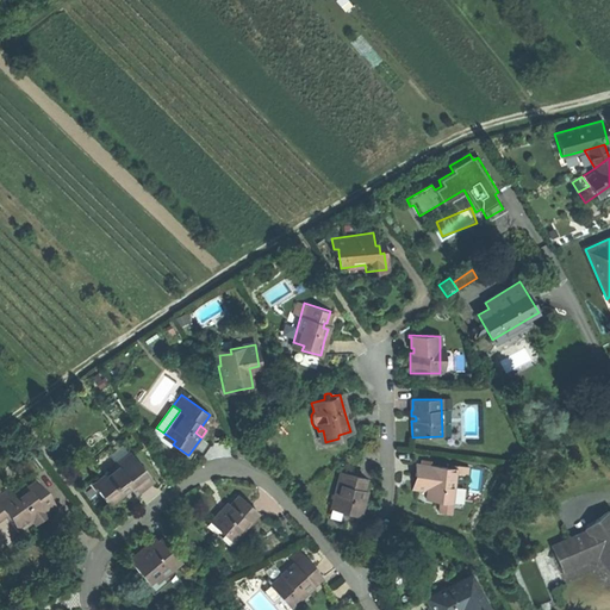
[(169,448),(173,444),(175,441),(163,433),(156,428),(151,435),(169,448)]
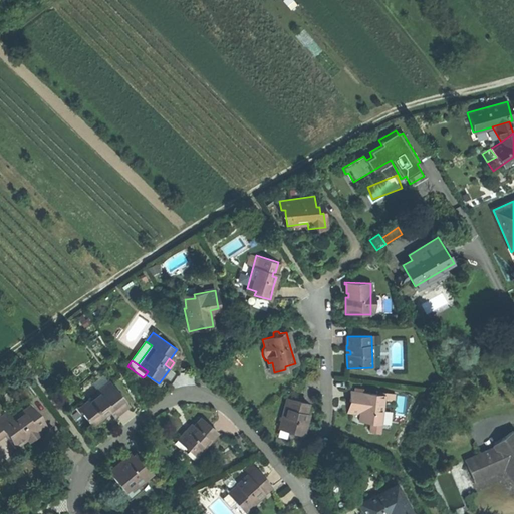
[(108,382),(97,391),(99,393),(110,384),(108,382)]
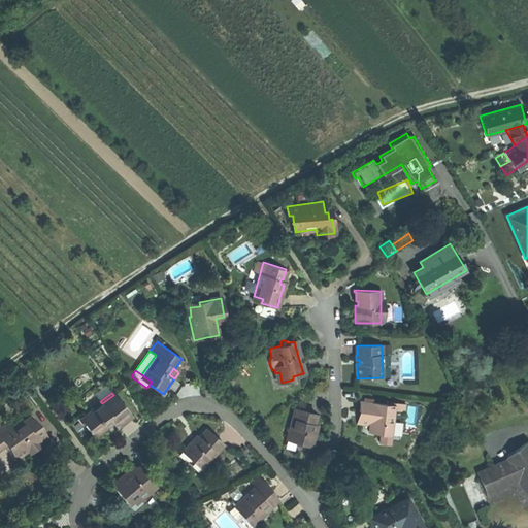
[(88,426),(94,434),(111,421),(113,420),(118,425),(124,421),(130,416),(113,395),(102,403),(100,401),(80,418),(83,421),(81,422),(86,427),(88,426)]
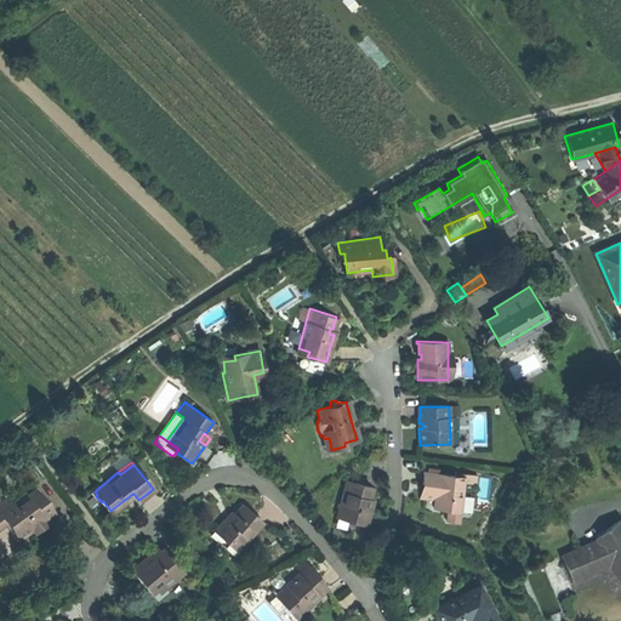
[(463,478),(423,473),(422,484),(426,484),(425,499),(436,500),(434,508),(449,511),(460,512),(463,478)]
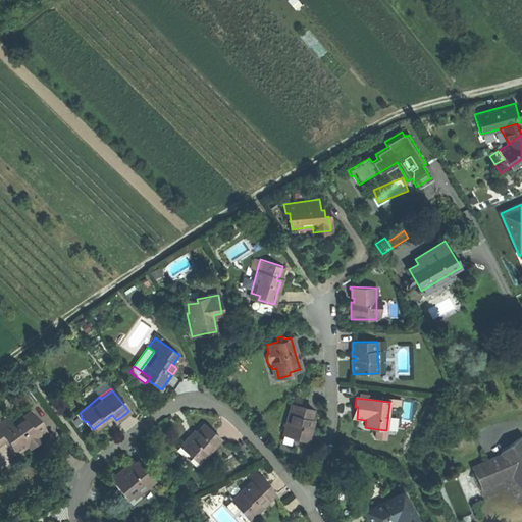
[(404,419),(412,419),(413,400),(405,400),(404,419)]
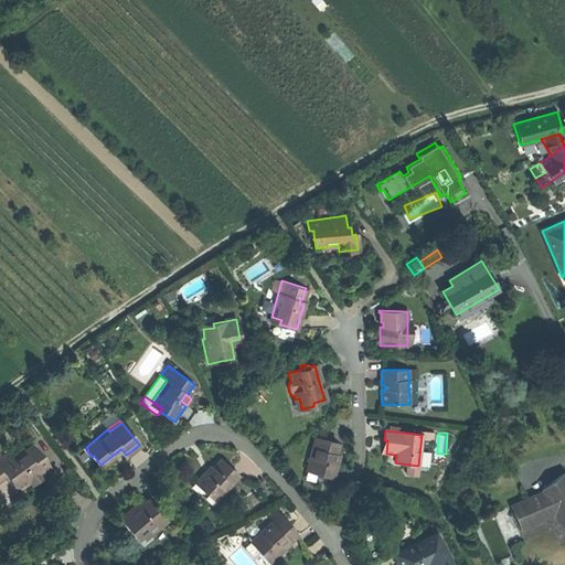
[(339,445),(315,438),(306,469),(317,472),(316,475),(332,479),(337,464),(332,462),(333,458),(334,455),(337,455),(339,445)]
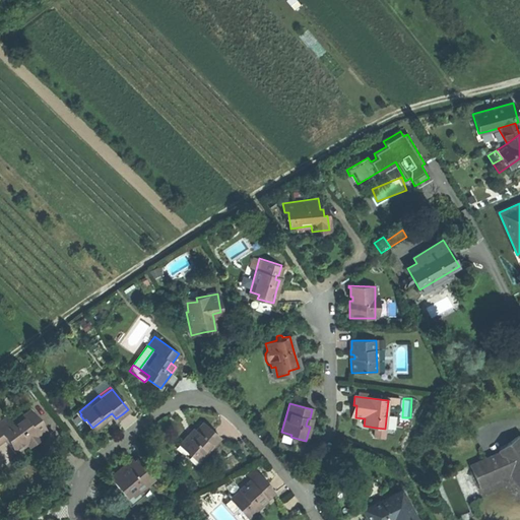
[(4,440),(14,453),(29,442),(27,439),(31,436),(34,440),(37,438),(36,436),(44,429),(30,409),(12,423),(7,415),(0,420),(0,434),(4,440)]
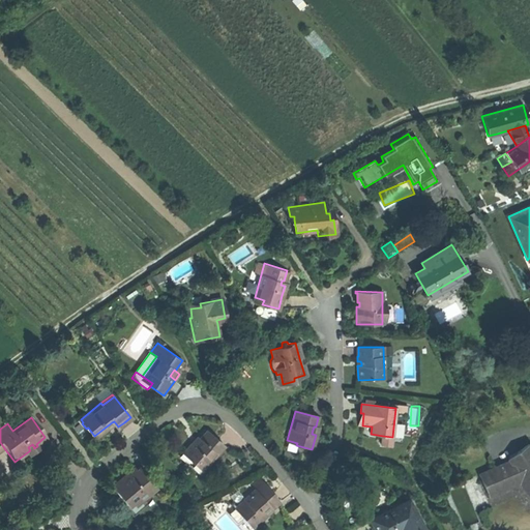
[(182,453),(195,464),(196,462),(203,469),(225,445),(207,430),(197,441),(199,442),(197,443),(196,445),(193,442),(182,453)]
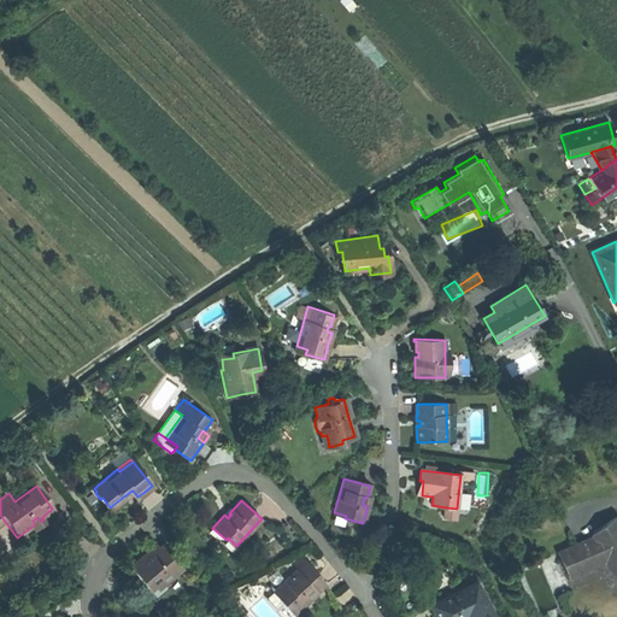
[(456,519),(457,509),(446,507),(444,518),(456,519)]
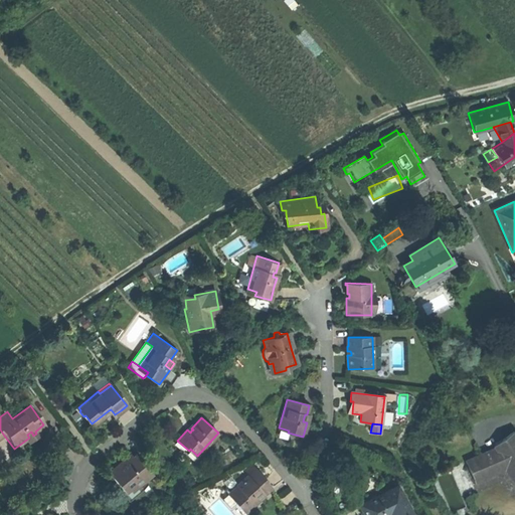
[(45,426),(43,424),(35,432),(36,434),(45,426)]
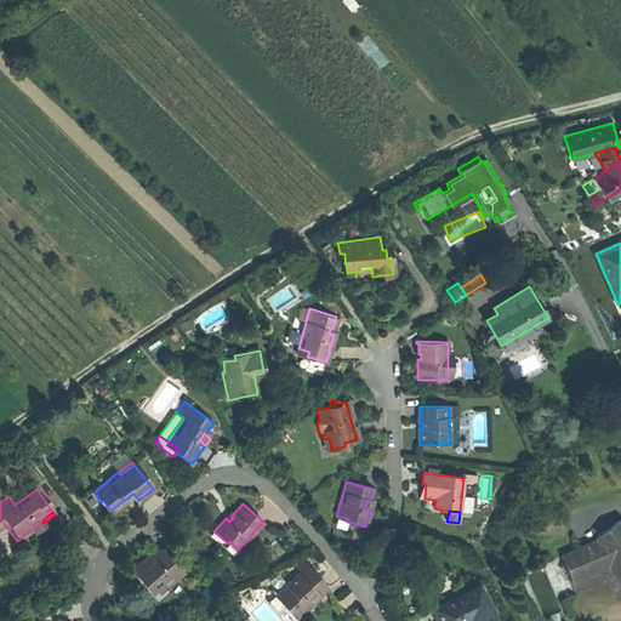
[(562,557),(573,581),(615,563),(620,571),(620,522),(620,520),(596,537),(597,540),(562,557)]
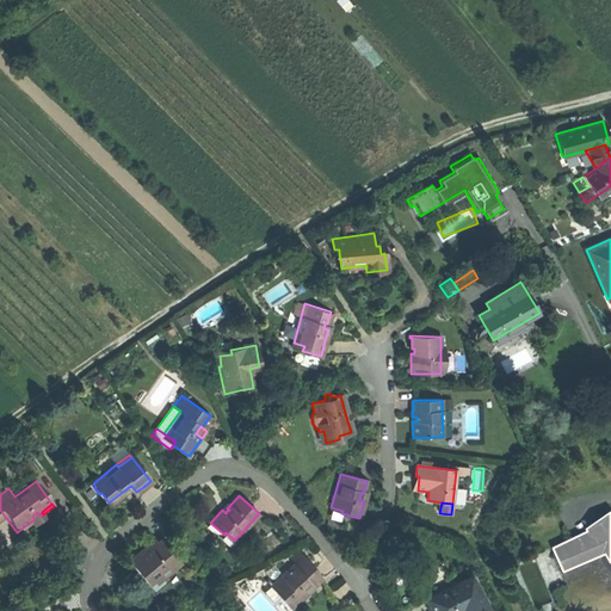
[(0,520),(0,538),(11,531),(2,519),(0,520)]
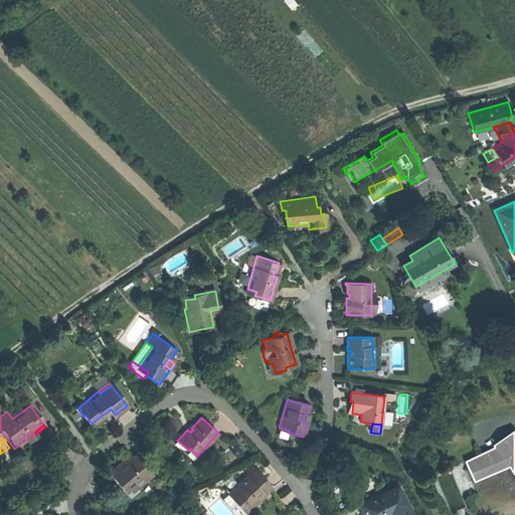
[(196,458),(197,456),(190,449),(189,451),(196,458)]
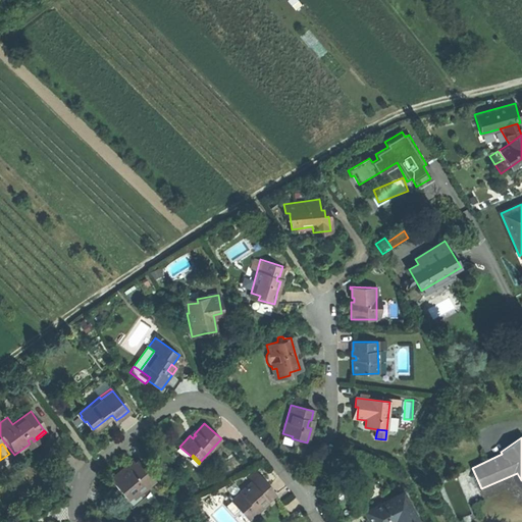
[(119,470),(109,479),(126,500),(139,489),(140,491),(154,480),(142,466),(139,468),(134,462),(132,460),(119,470)]
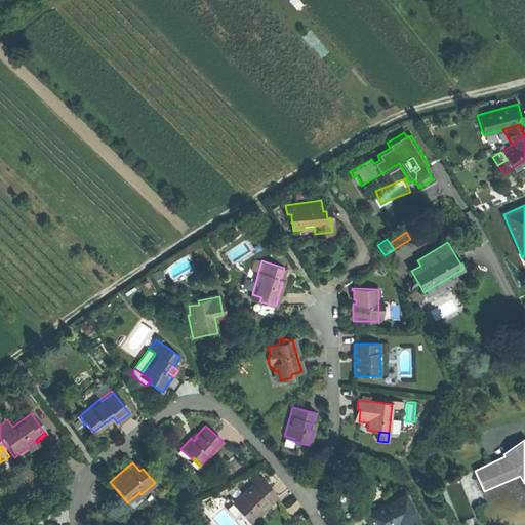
[(137,462),(134,465),(139,471),(143,469),(137,462)]
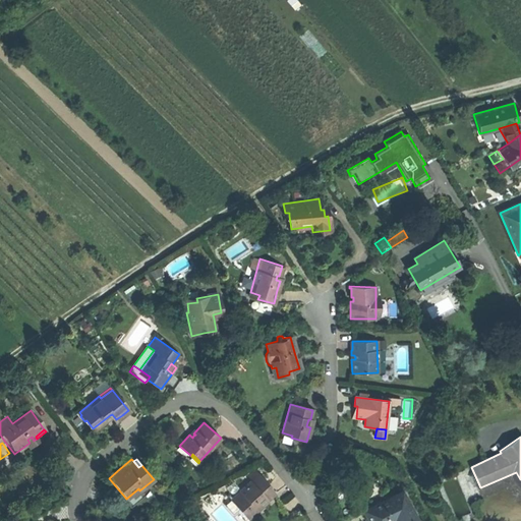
[(246,480),(249,484),(258,476),(255,472),(246,480)]
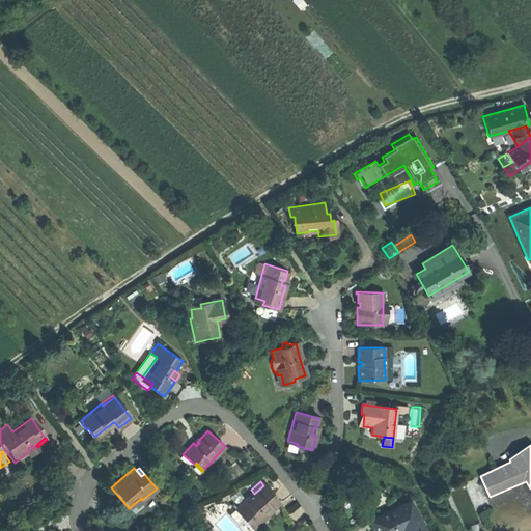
[(254,494),(238,509),(245,516),(242,519),(253,530),(270,515),(268,513),(267,512),(270,508),(271,510),(279,502),(271,493),(263,485),(254,494)]
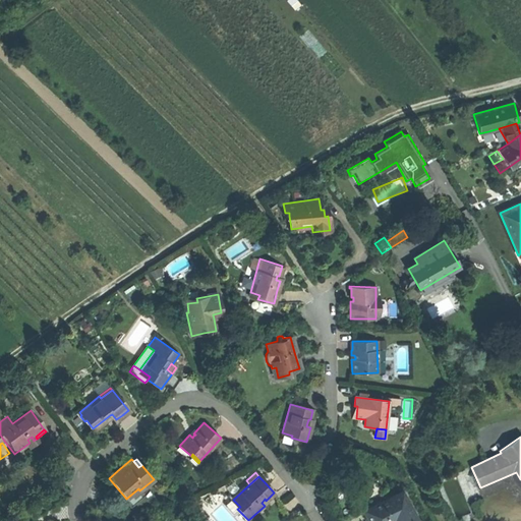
[(401,491),(364,511),(369,520),(390,520),(393,520),(415,520),(409,507),(401,491)]
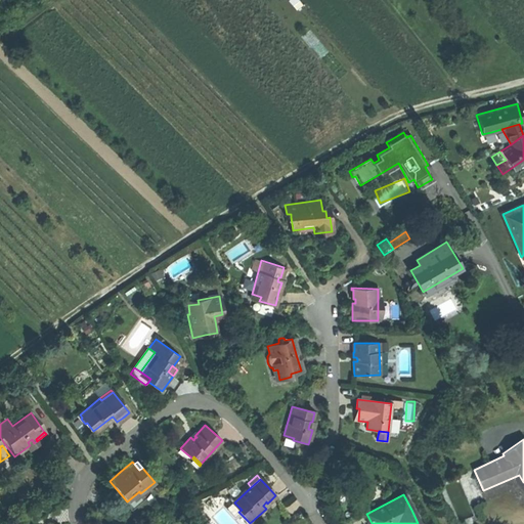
[(232,505),(238,512),(242,510),(234,503),(232,505)]
